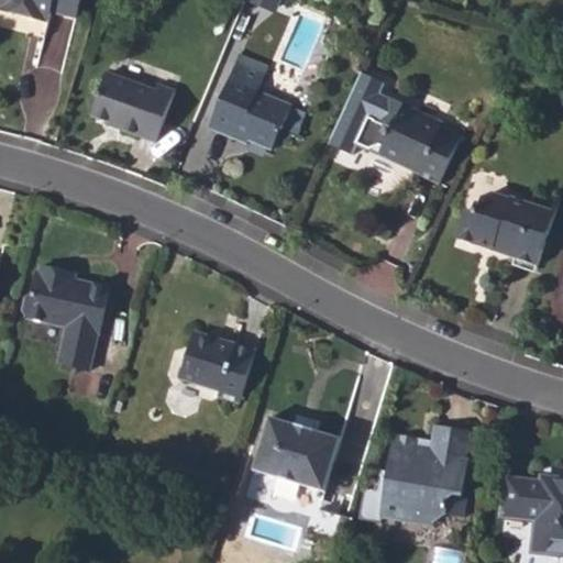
[(3,0),(2,7),(51,21),(54,11),(77,18),(81,0),(3,0)]
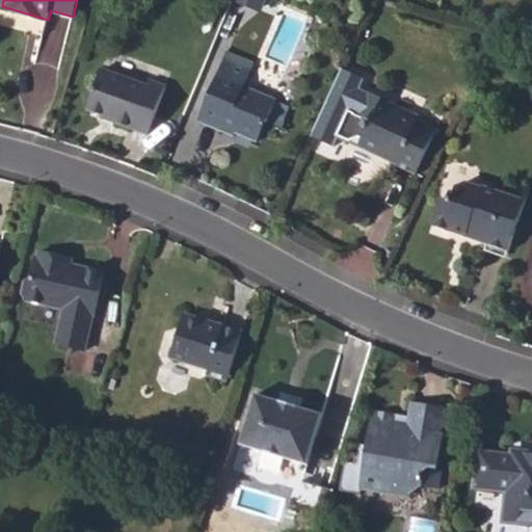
[(233,0),(263,12),(265,6),(251,0),(233,0)]
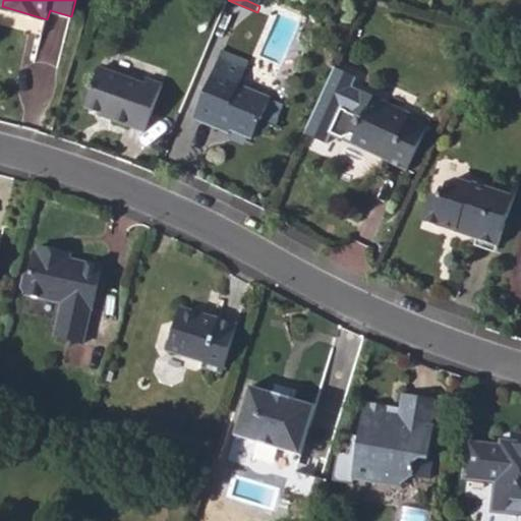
[(215,128),(217,123),(231,129),(251,137),(259,120),(261,120),(270,99),(238,85),(245,69),(219,58),(194,119),(215,128)]
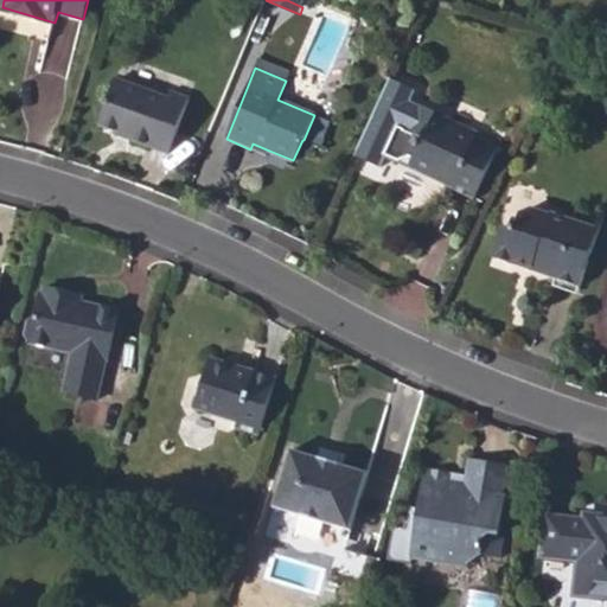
[(413,157),(429,165),(433,178),(452,186),(452,187),(472,198),(497,142),(478,133),(475,135),(432,115),(432,112),(416,104),(411,102),(416,91),(389,78),(353,154),(379,167),(385,155),(398,161),(410,155),(413,157)]
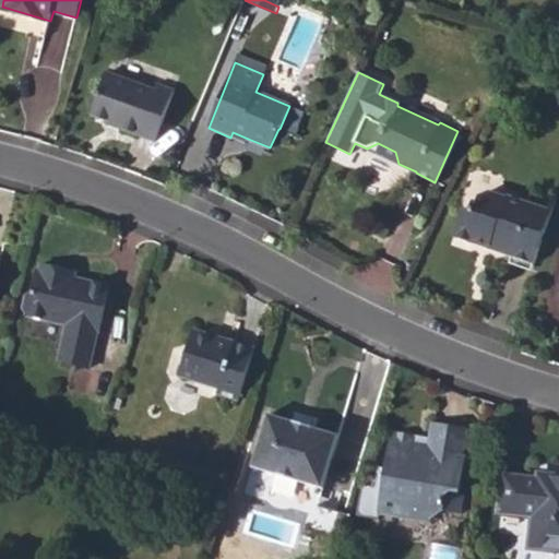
[(92,115),(121,126),(121,128),(155,141),(173,92),(156,85),(154,88),(106,73),(92,115)]
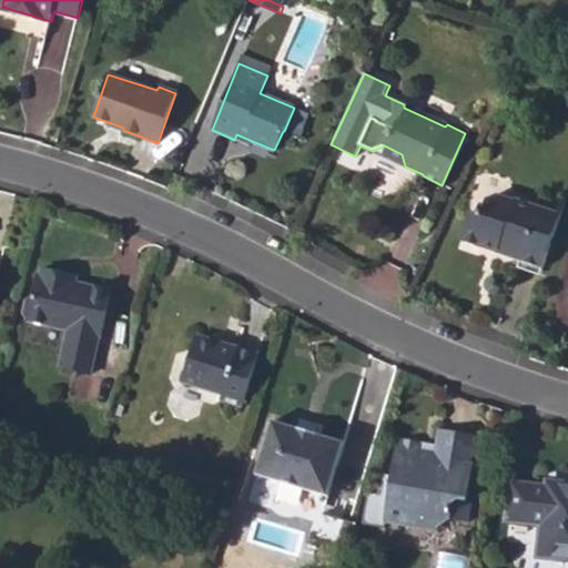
[(234,140),(250,148),(252,141),(236,134),(234,140)]
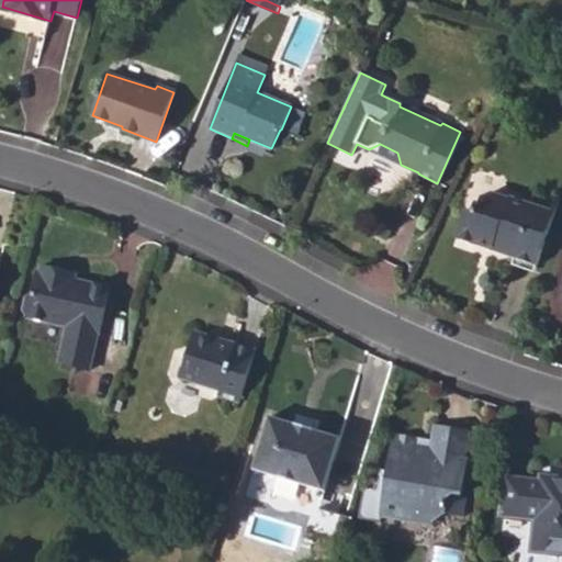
[(379,154),(401,165),(397,153),(382,145),(379,154)]
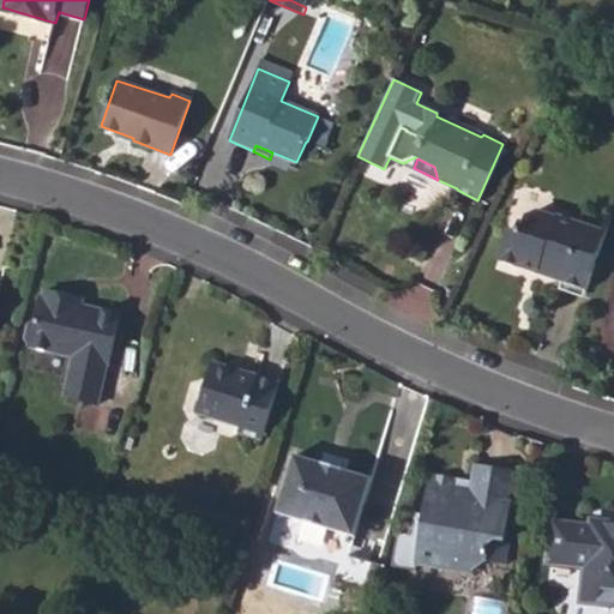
[(579,218),(558,212),(557,215),(537,208),(524,212),(517,232),(507,228),(497,260),(519,269),(522,264),(535,269),(534,272),(584,289),(605,228),(579,218)]
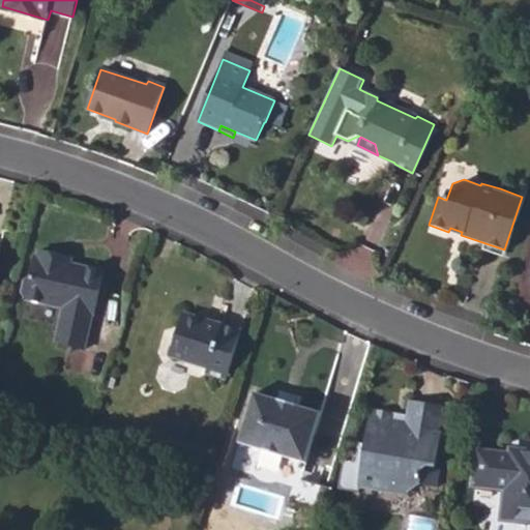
[(19,295),(24,304),(55,312),(48,344),(80,352),(86,323),(90,319),(101,274),(65,265),(65,261),(37,255),(36,258),(33,259),(30,276),(22,282),(19,295)]
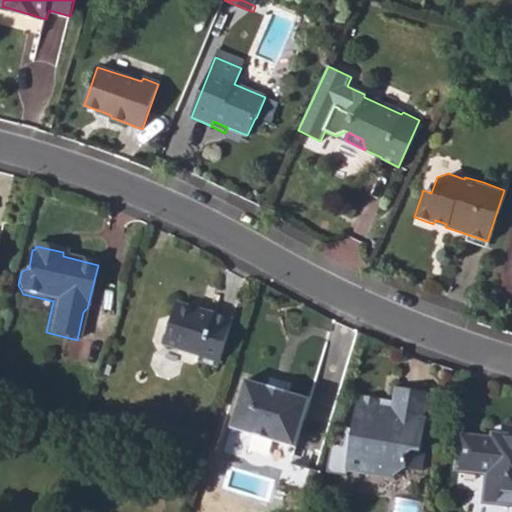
[(163,346),(198,358),(197,363),(215,369),(229,321),(212,315),(211,318),(175,307),(163,346)]
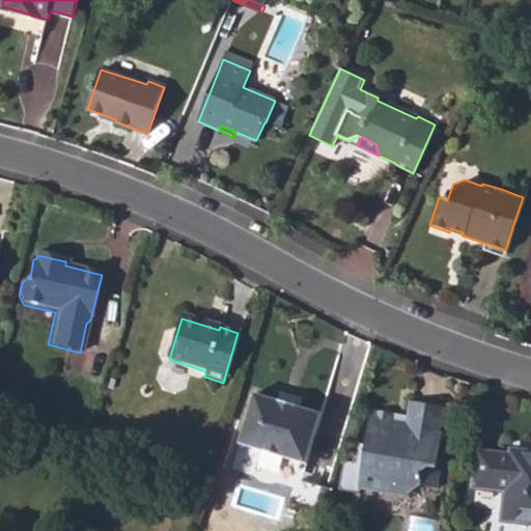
[(280,407),(256,399),(240,450),(305,471),(322,420),(297,412),(280,407)]
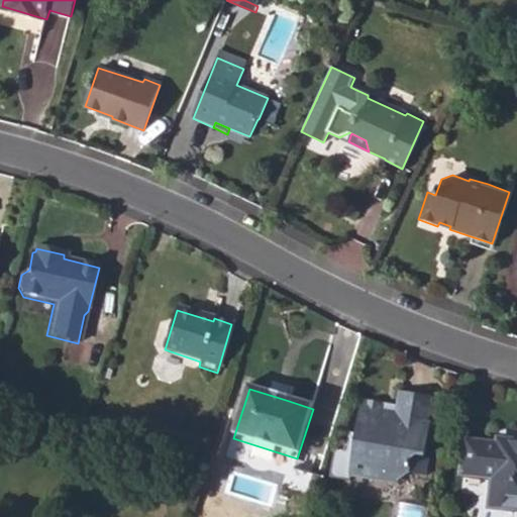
[(273,396),(289,401),(291,396),(276,390),(273,396)]
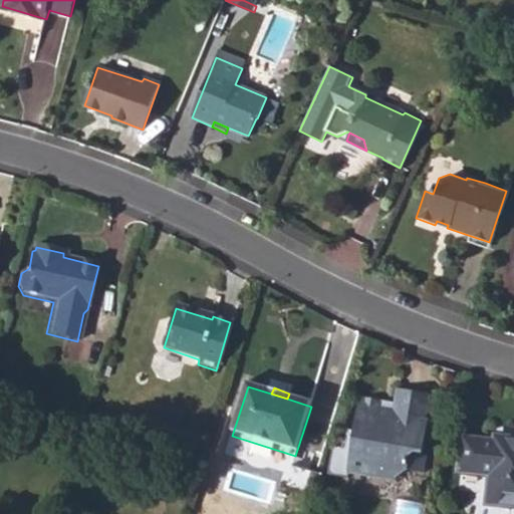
[(346,470),(393,479),(408,474),(410,460),(415,454),(423,455),(428,424),(425,423),(429,397),(399,391),(395,412),(381,410),(382,402),(360,398),(356,416),(359,417),(357,429),(354,428),(346,470)]
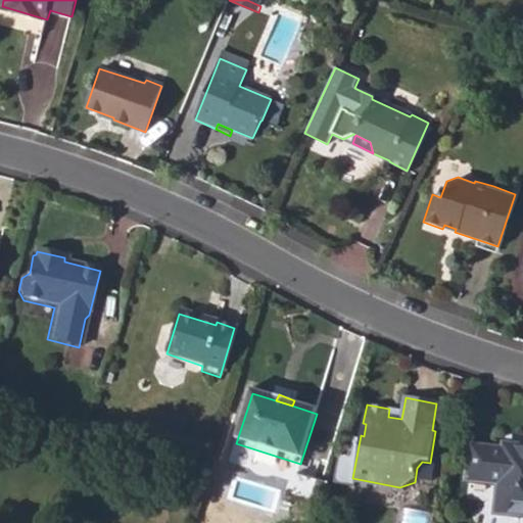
[(503,448),(472,445),(469,479),(498,482),(495,511),(519,513),(519,508),(522,508),(522,455),(511,460),(503,448)]
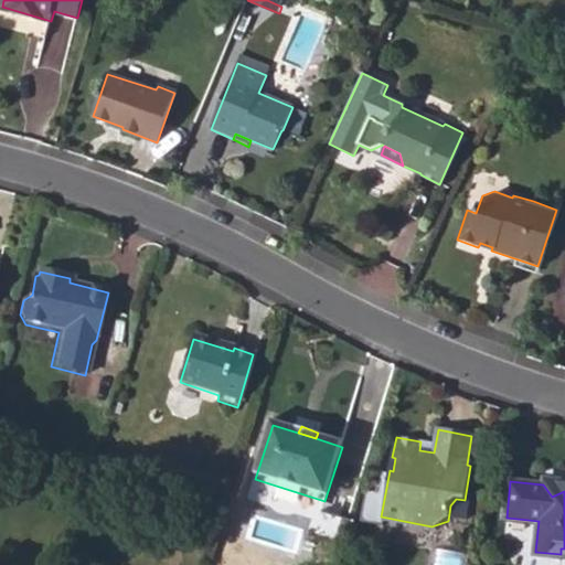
[(543,484),(552,497),(564,491),(564,482),(544,481),(543,484)]
